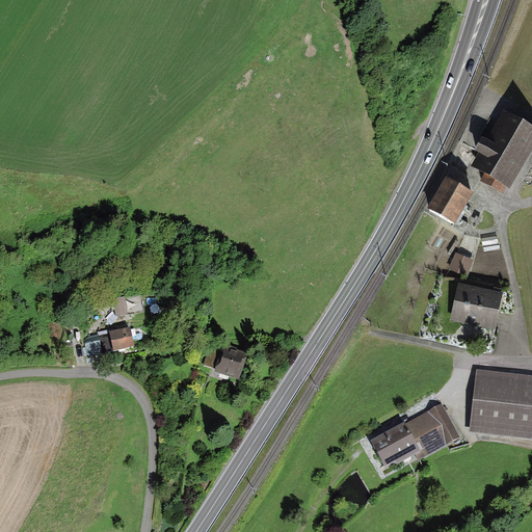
[(531,148),(531,126),(503,111),(472,167),(509,189),(531,148)]
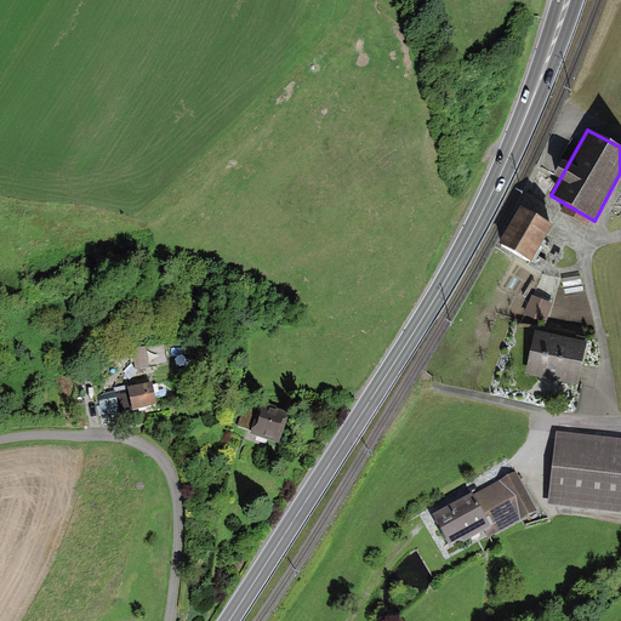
[(554,224),(520,205),(499,244),(531,263),(554,224)]
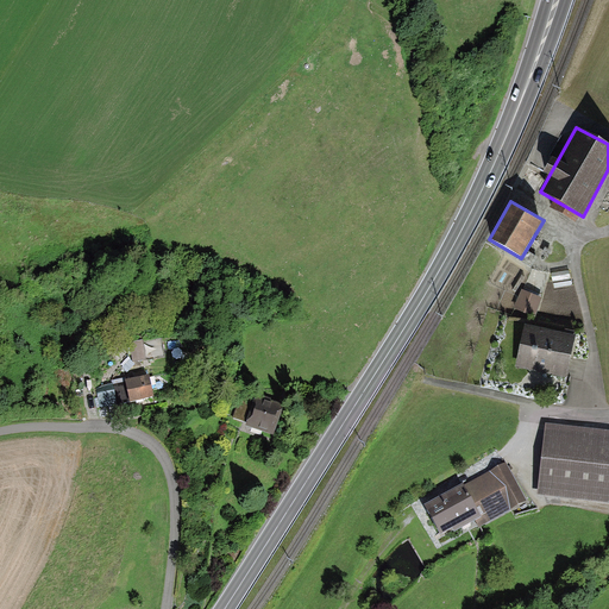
[(523,290),(515,307),(534,315),(541,299),(523,290)]
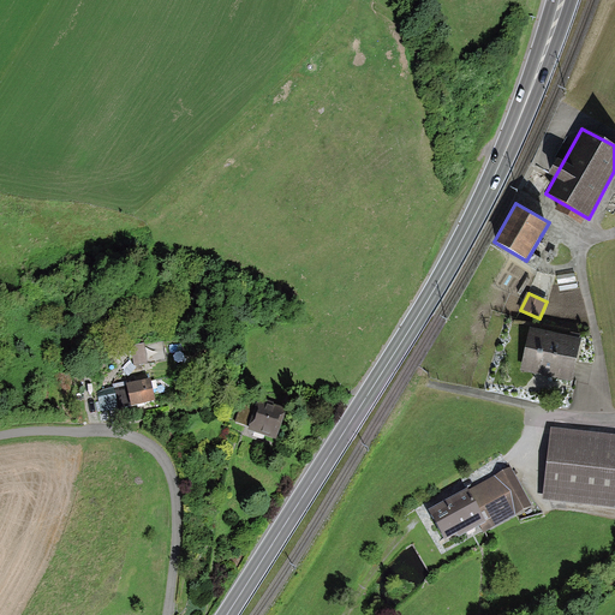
[(585,339),(531,326),(520,370),(574,382),(585,339)]
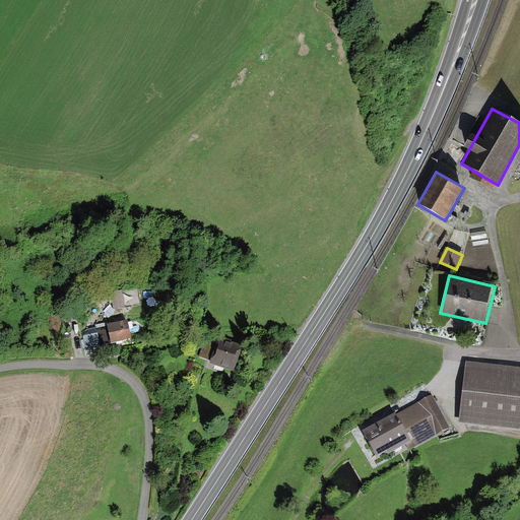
[(123,289),(111,290),(114,309),(125,307),(123,289)]
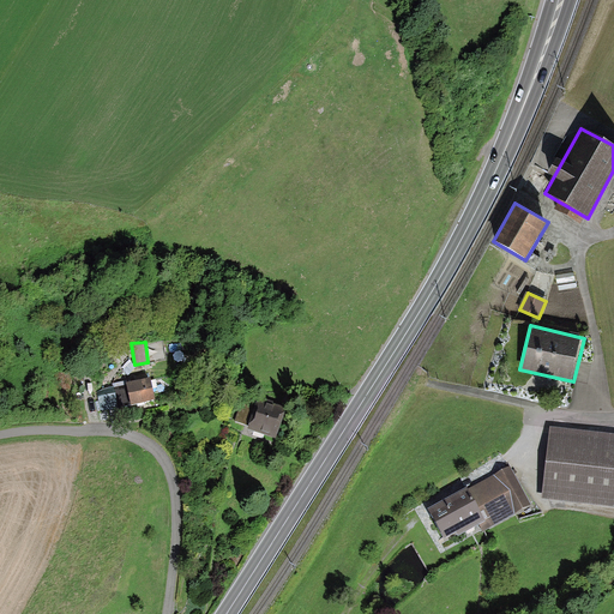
[(151,379),(127,384),(131,407),(155,402),(151,379)]
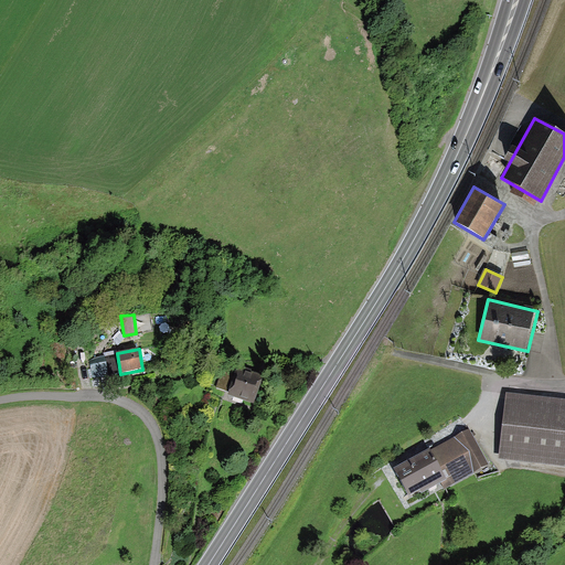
[(105,355),(91,360),(93,376),(108,374),(105,355)]
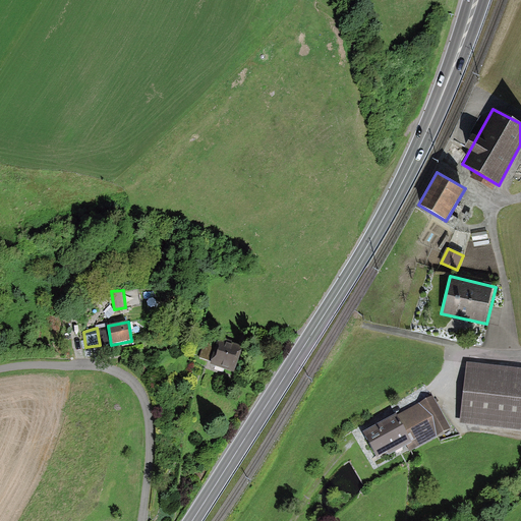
[(209,365),(234,373),(241,350),(217,342),(215,347),(194,341),(190,354),(210,361),(209,365)]
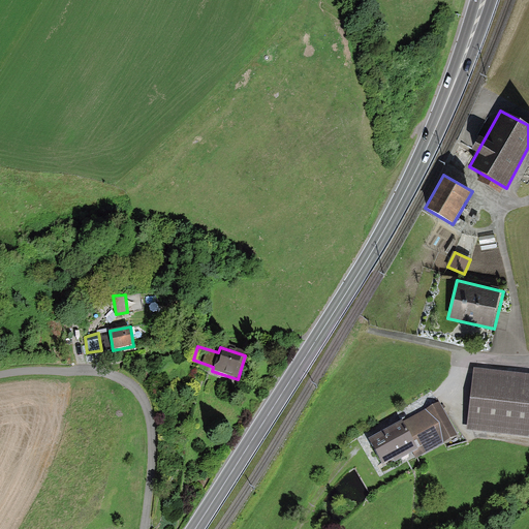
[(528,377),(473,372),(467,432),(528,437),(528,377)]
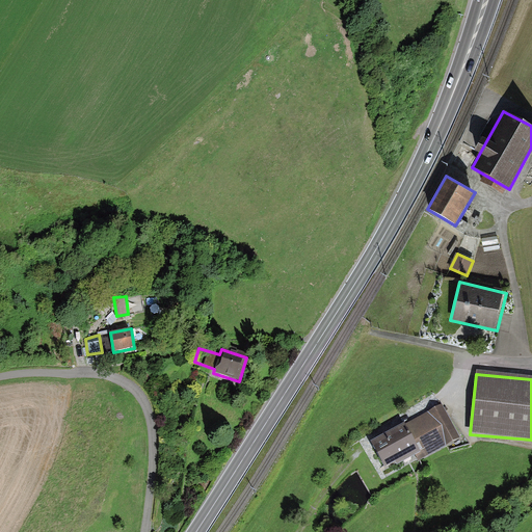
[(459,437),(441,403),(370,441),(387,471),(416,455),(418,459),(459,437)]
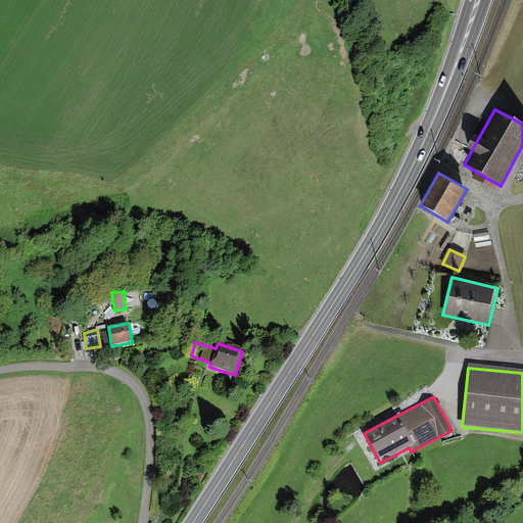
All buildings are outlined.
